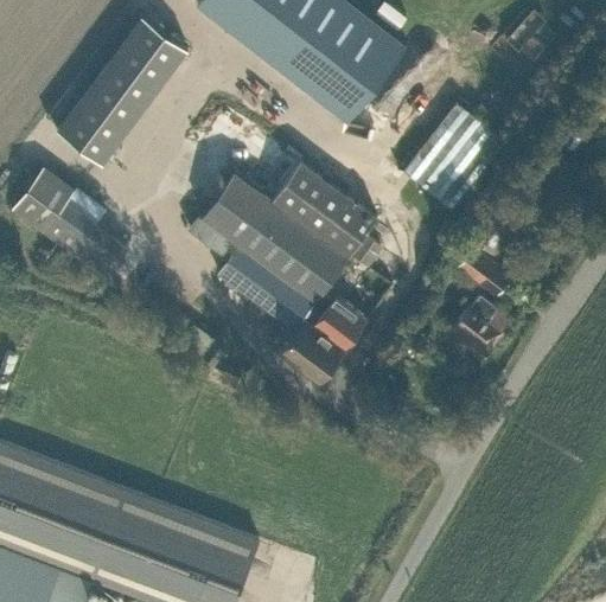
[(346,0),(225,0),(212,18),(364,132),(421,56),(346,0)]
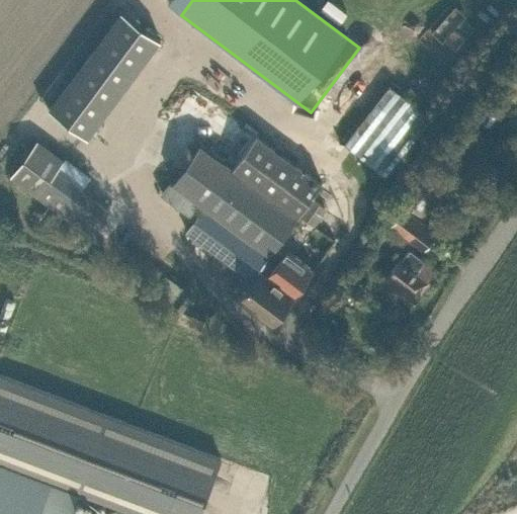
[(48,111),(88,142),(160,45),(119,14),(48,111)]
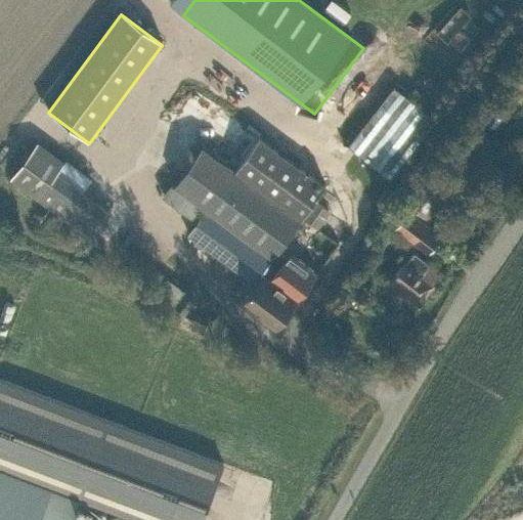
[(394,89),(348,148),(390,181),(436,122),(394,89)]
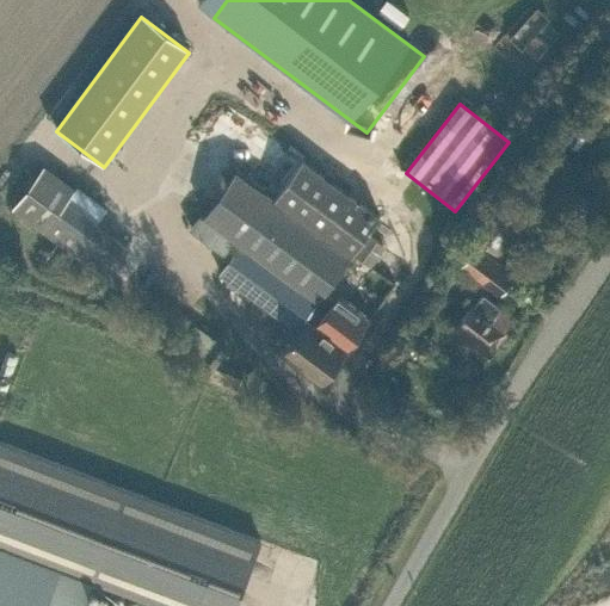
[(276,203),(351,259),(352,259),(381,221),(305,165),(276,203)]
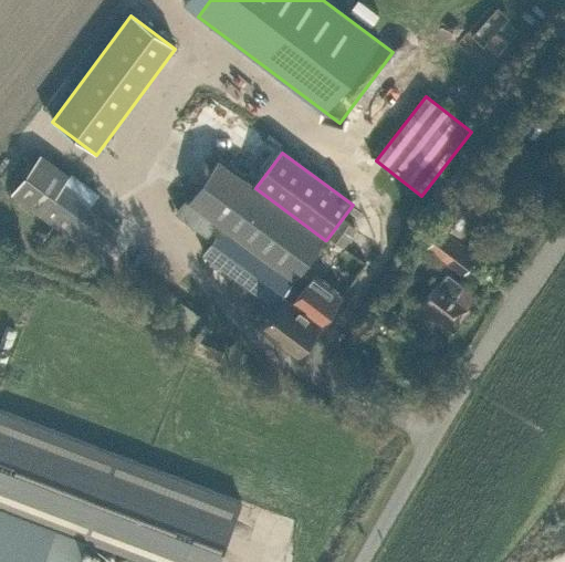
[(40,156),(9,197),(95,262),(118,231),(89,209),(97,197),(71,177),(70,178),(40,156)]
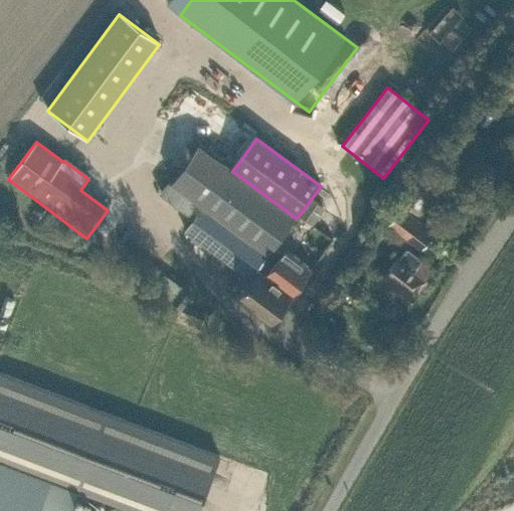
[(296,218),(232,172),(199,147),(170,185),(202,208),(183,234),(248,283),(296,218)]
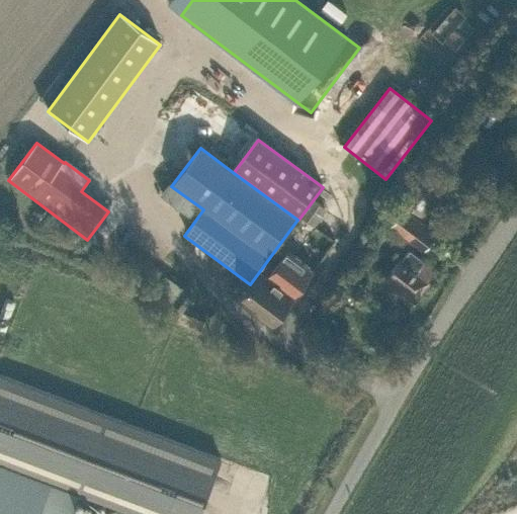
[(430,173),(405,204),(421,217),(445,185),(430,173)]
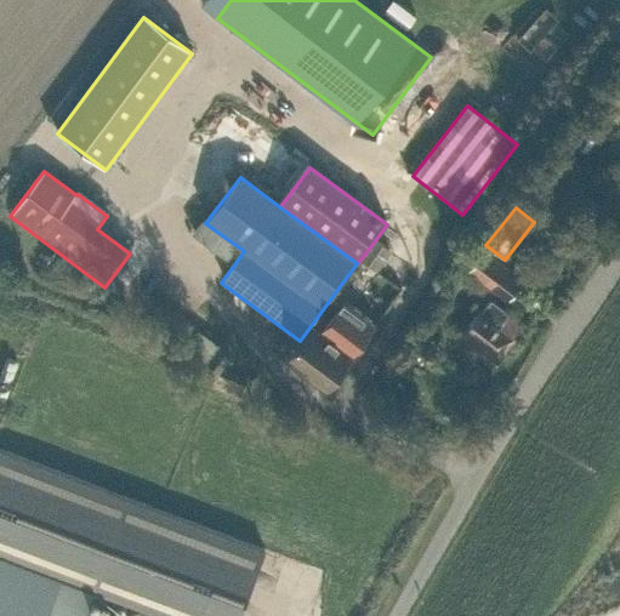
[(375,243),(360,263),(376,274),(391,254),(375,243)]
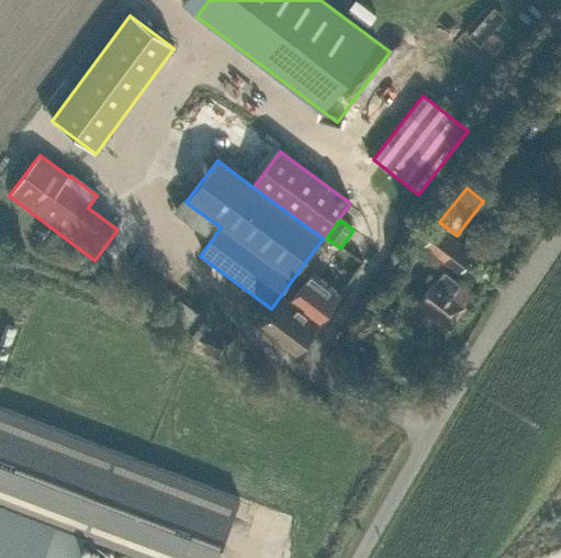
[(440,230),(427,247),(461,275),(475,257),(440,230)]
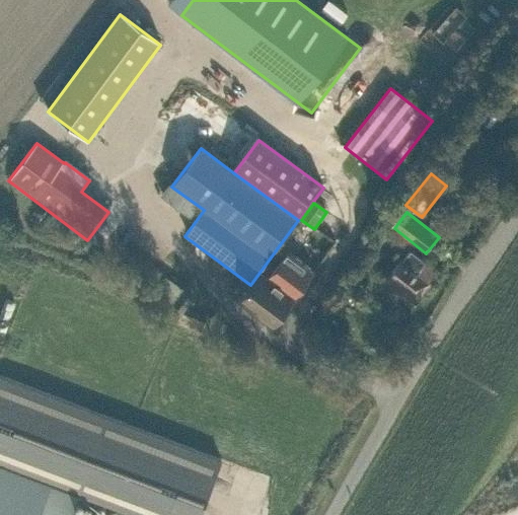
[(263,276),(242,304),(275,328),(315,274),(288,253),(287,255),(277,248),(259,273),(263,276)]
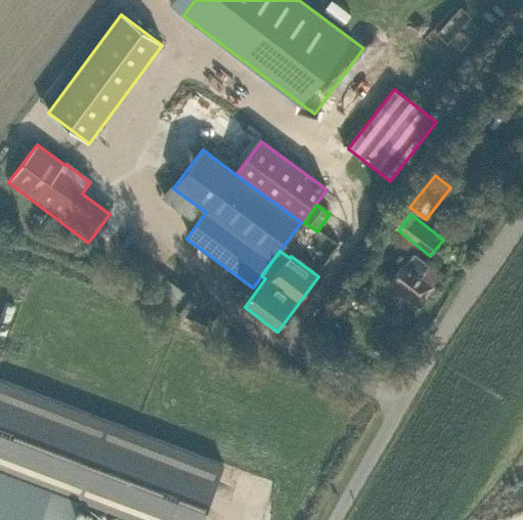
[(390,279),(383,289),(415,313),(432,292),(435,295),(437,292),(434,289),(443,277),(417,256),(395,284),(390,279)]
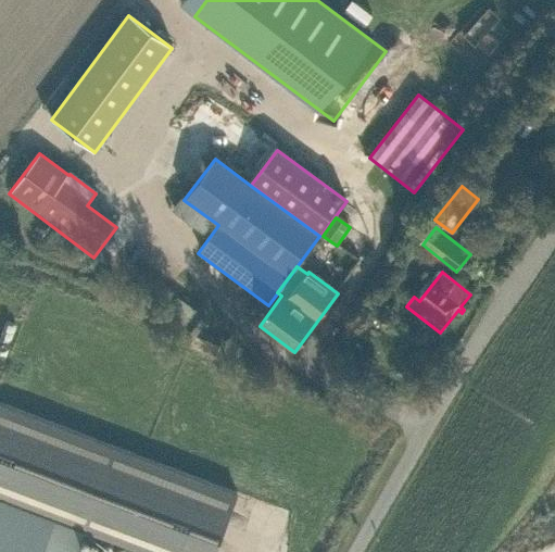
[(0,499),(139,551),(216,551),(238,497),(0,405),(0,499)]
